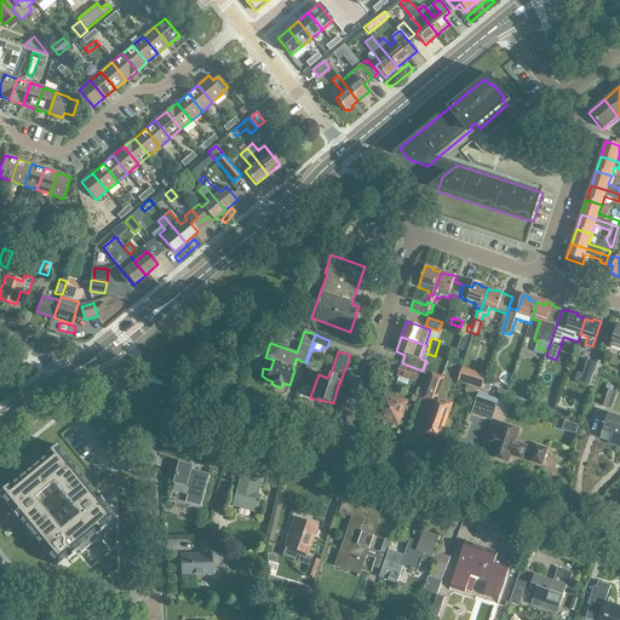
[(584,371),(593,373),(597,363),(587,360),(584,371)]
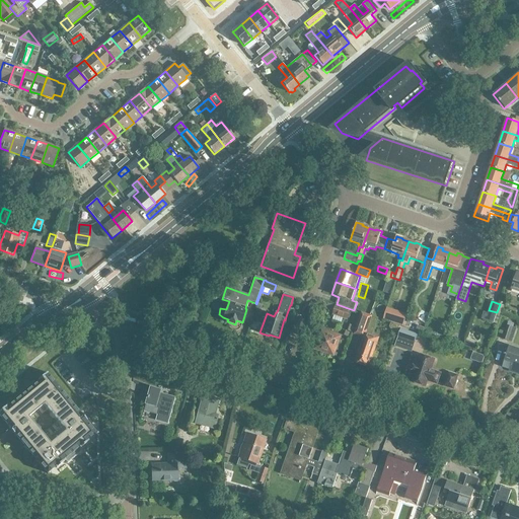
[(351,310),(336,305),(332,315),(348,320),(351,310)]
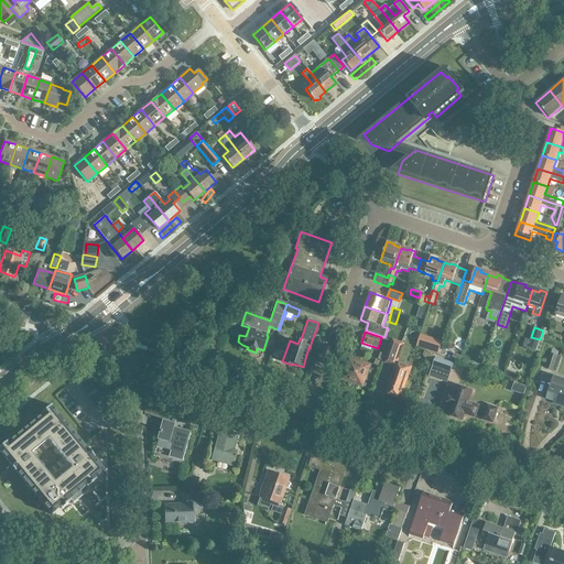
[(537,351),(540,339),(531,337),(530,340),(525,339),(523,347),(537,351)]
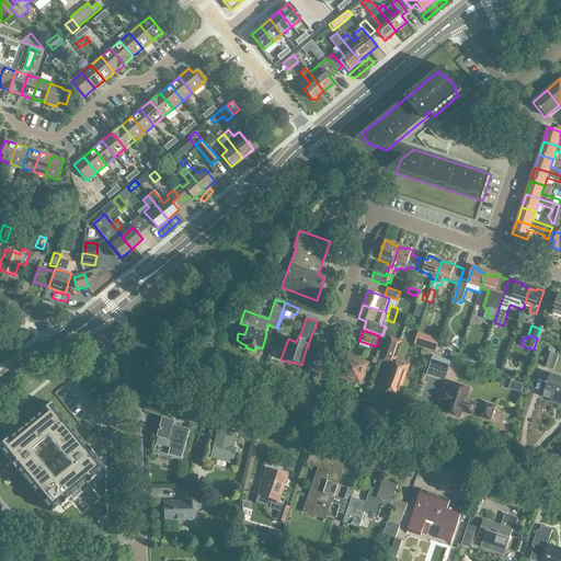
[(403,341),(400,341),(390,338),(385,354),(382,361),(382,362),(389,364),(386,373),(388,374),(386,380),(387,380),(384,391),(398,397),(400,388),(407,390),(410,381),(403,379),(404,376),(405,377),(410,365),(397,361),(403,341)]
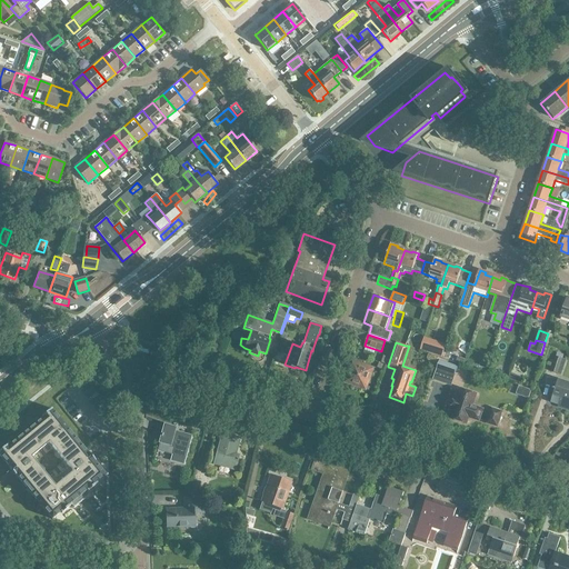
[(443,352),(422,346),(420,351),(441,358),(443,352)]
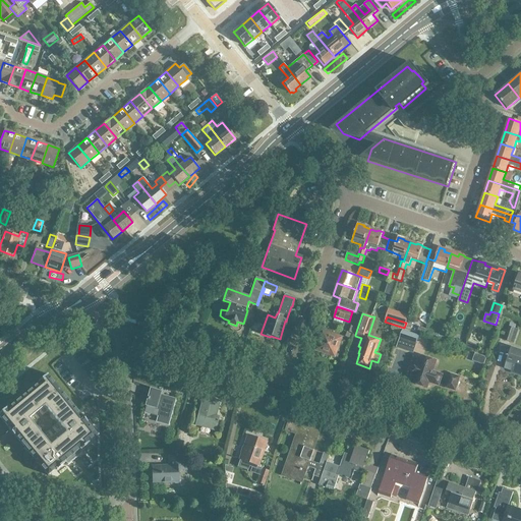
[(335,332),(345,334),(346,327),(336,324),(335,332)]
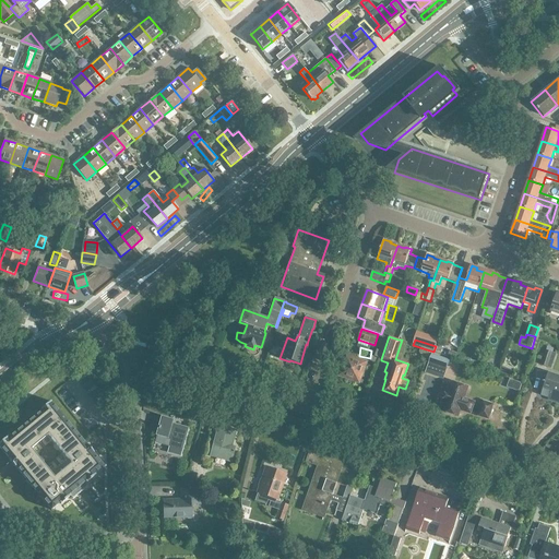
[(551,369),(557,354),(546,351),(540,365),(551,369)]
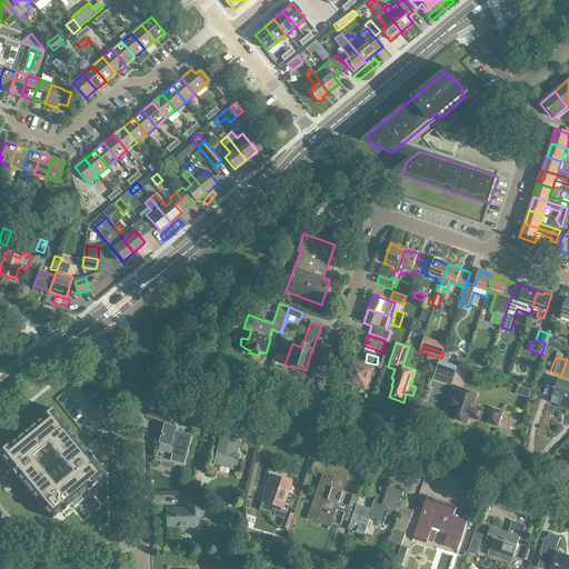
[(437,369),(455,376),(458,367),(440,361),(437,369)]
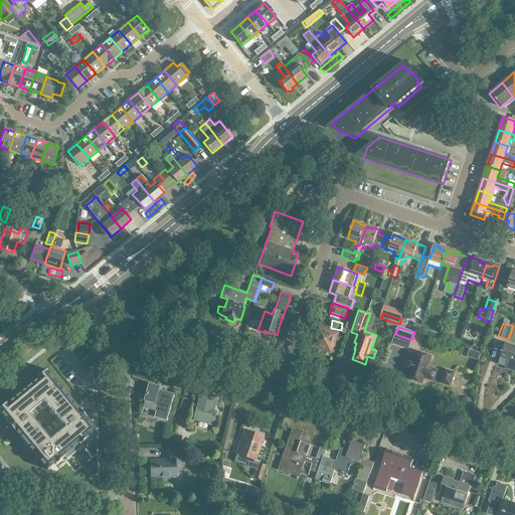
[(338,335),(319,328),(313,346),(321,349),(322,347),(329,350),(331,344),(333,345),(335,340),(336,340),(338,335)]
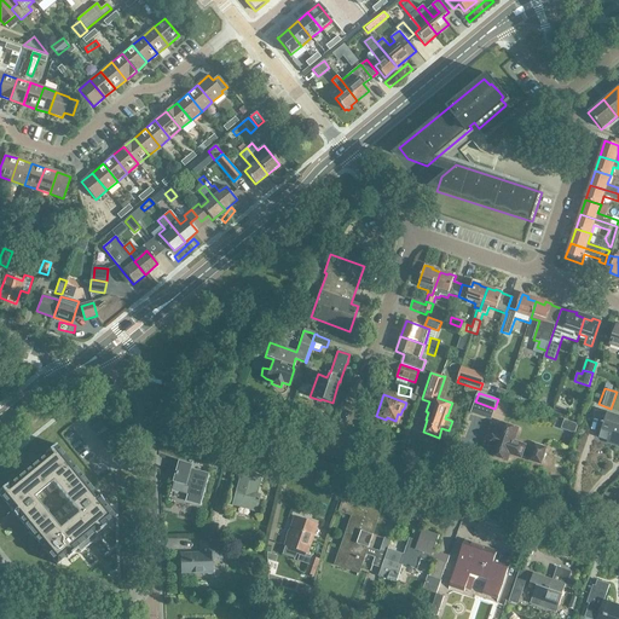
[(618,416),(607,414),(602,428),(612,432),(607,444),(618,447),(618,416)]
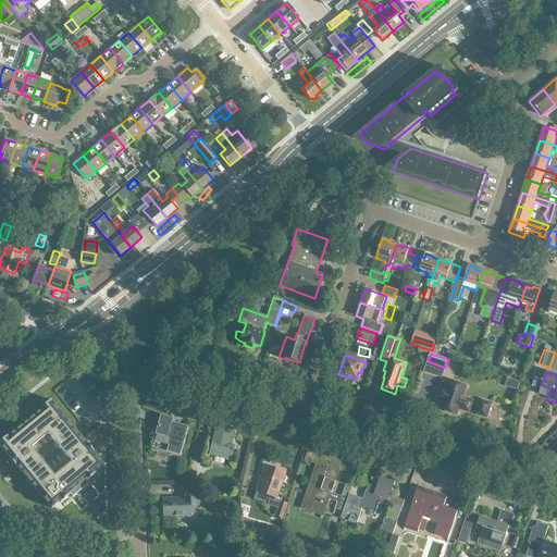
[(477,415),(481,404),(472,401),(472,400),(462,397),(466,386),(453,382),(449,391),(446,390),(442,400),(445,401),(443,409),(456,415),(458,408),(468,411),(477,415)]
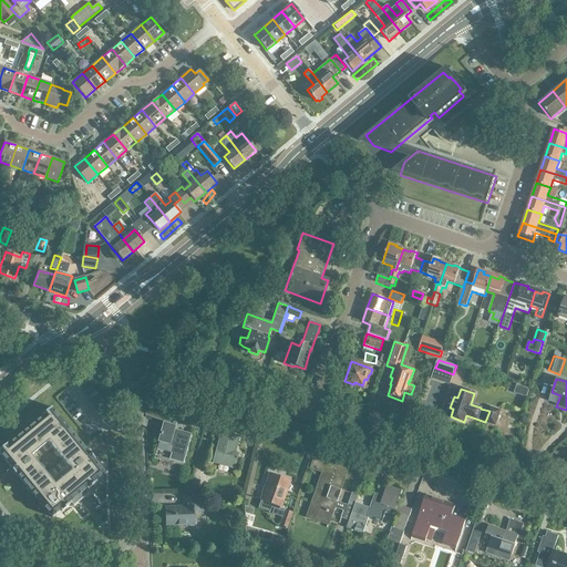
[(52,517),(61,511),(61,512),(71,503),(74,506),(90,493),(88,491),(98,482),(96,481),(105,474),(94,461),(95,460),(88,451),(88,452),(51,408),(41,415),(42,416),(9,444),(8,443),(0,449),(0,454),(9,466),(16,475),(17,475),(52,517)]
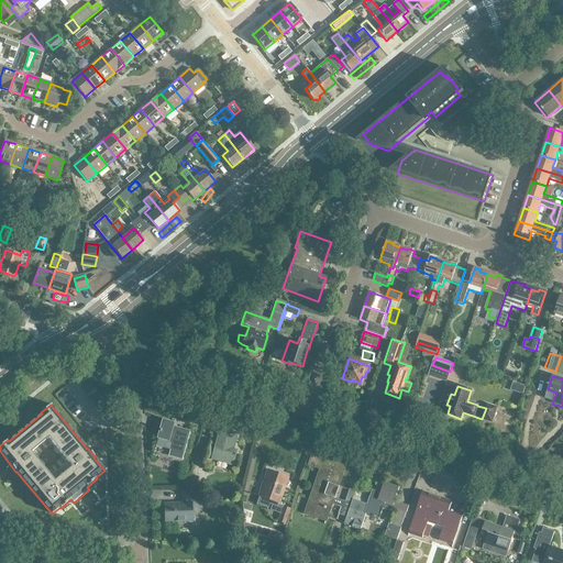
[(496,408),(487,405),(486,408),(482,419),(492,422),(496,408)]
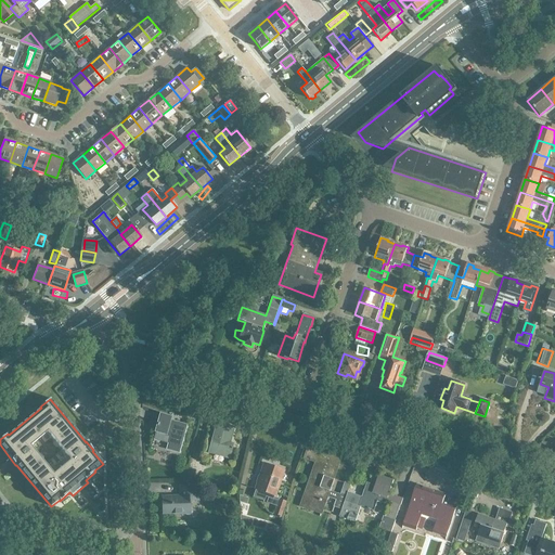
[(169,437),(168,444),(166,450),(178,453),(185,425),(169,421),(169,417),(159,415),(155,433),(169,437)]
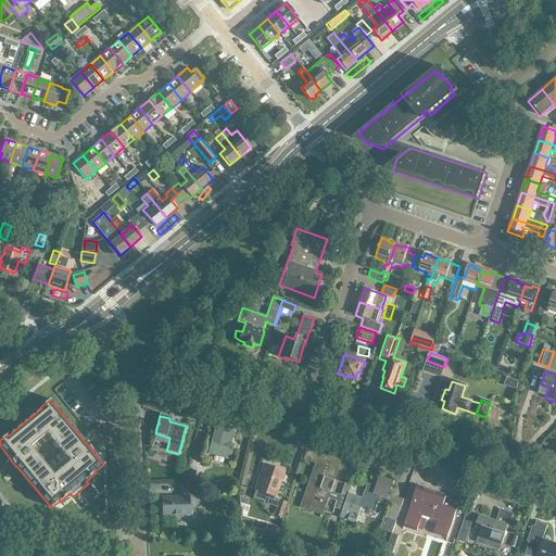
[(211,439),(209,449),(207,454),(228,459),(232,445),(228,444),(232,428),(216,425),(212,439),(211,439)]
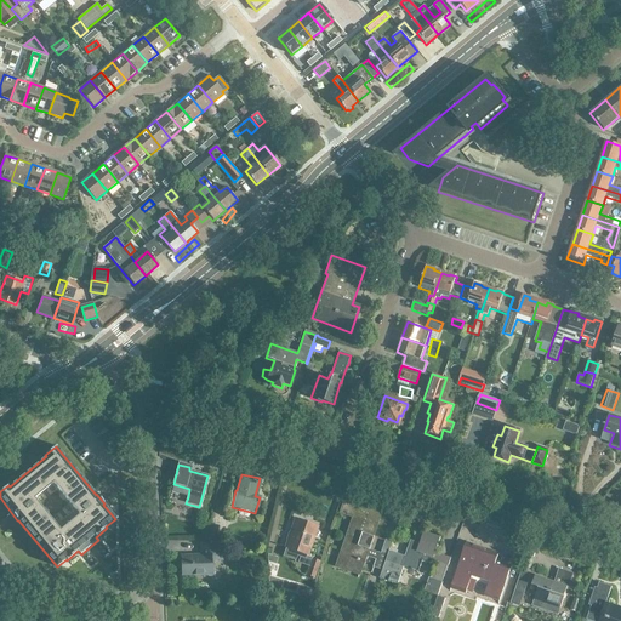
[(382,571),(388,556),(370,550),(382,514),(357,506),(343,502),(340,514),(353,519),(336,568),(362,576),(368,557),(376,559),(374,568),(382,571)]
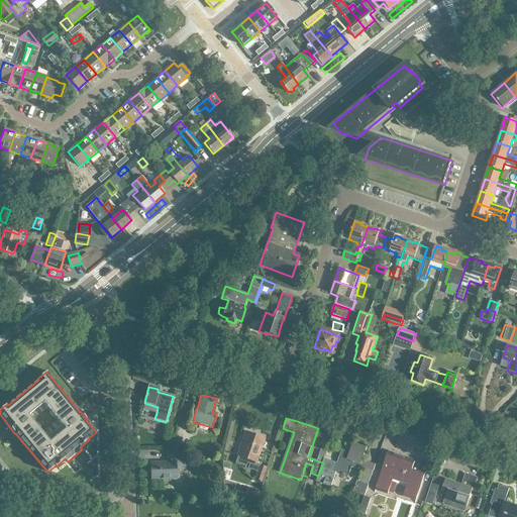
[(255,462),(254,462),(263,438),(245,432),(237,456),(235,463),(246,467),(247,463),(249,463),(254,466),(254,464),(255,462)]
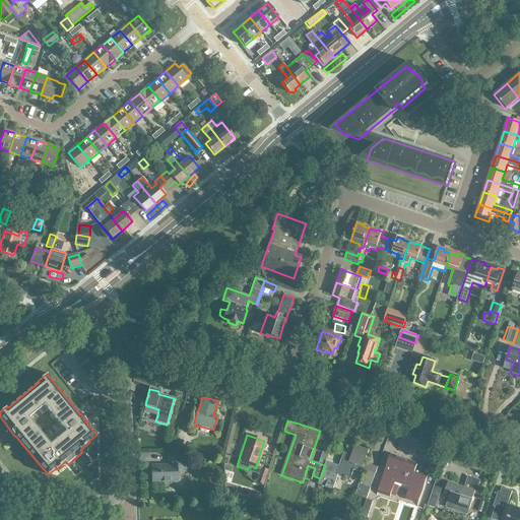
[(176,438),(172,455),(185,459),(188,450),(182,448),(184,440),(176,438)]
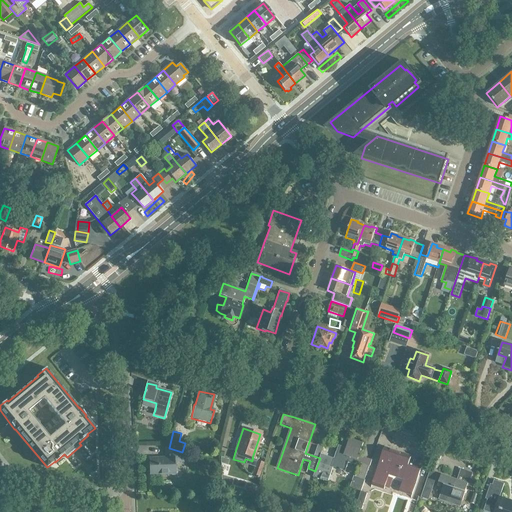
[(337,449),(333,462),(331,467),(333,467),(345,472),(348,463),(356,465),(364,443),(350,438),(345,452),(337,449)]
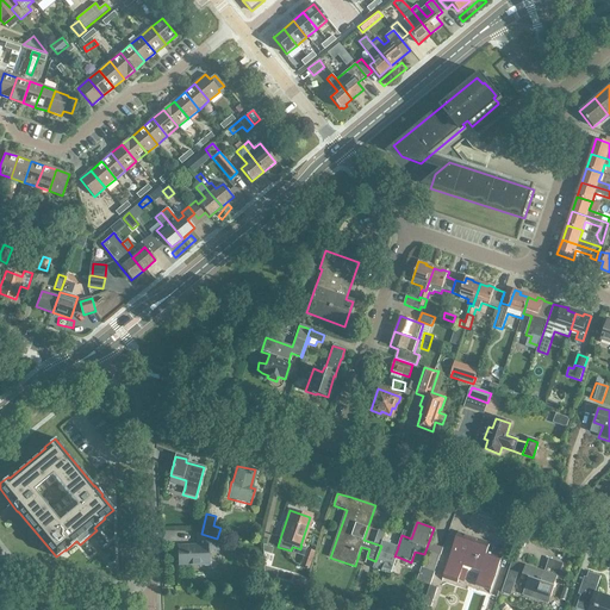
[(197,533),(197,546),(178,547),(179,567),(204,566),(205,567),(209,567),(211,564),(211,560),(210,558),(209,558),(209,552),(219,552),(218,540),(217,539),(201,534),(197,533)]
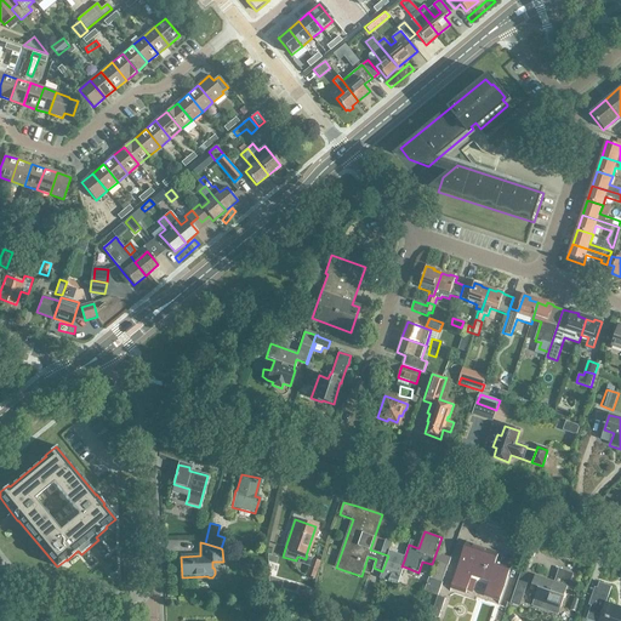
[(500,553),(467,542),(450,588),(466,594),(472,576),(494,584),(489,598),(500,602),(512,568),(496,563),(500,553)]
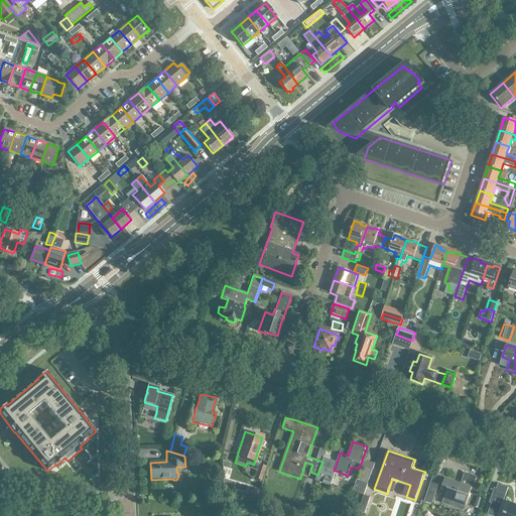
[(336,466),(323,462),(317,475),(315,481),(331,486),(336,471),(334,471),(336,466)]
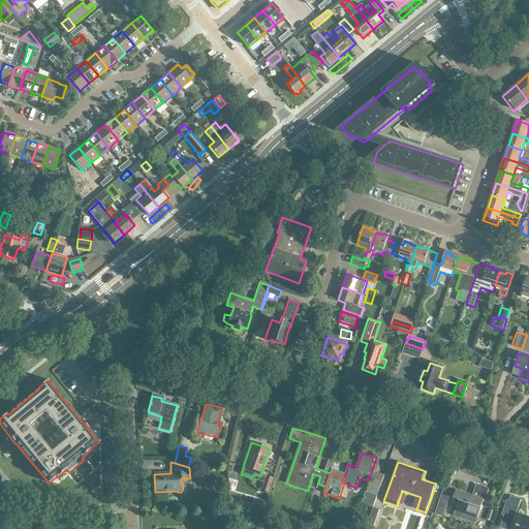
[(260,491),(267,493),(268,494),(273,478),(266,475),(266,477),(263,483),(260,491)]
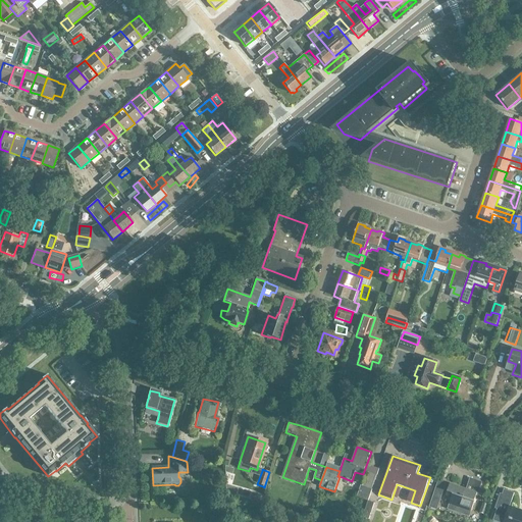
[(450,484),(447,492),(446,496),(452,498),(450,505),(471,512),(477,493),(478,494),(482,482),(470,478),(466,489),(450,484)]
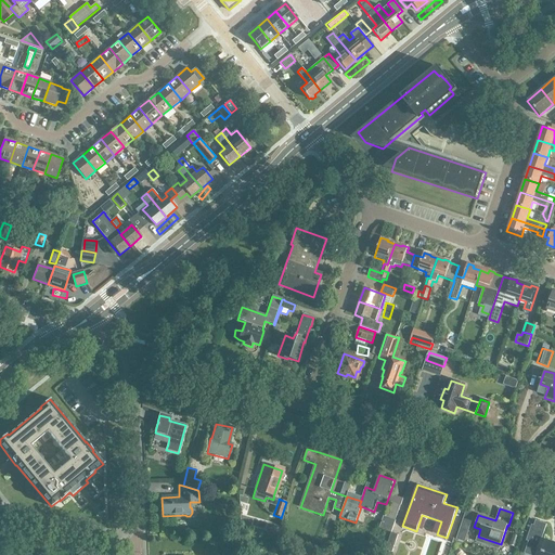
[(465,542),(475,513),(466,511),(456,539),(465,542)]
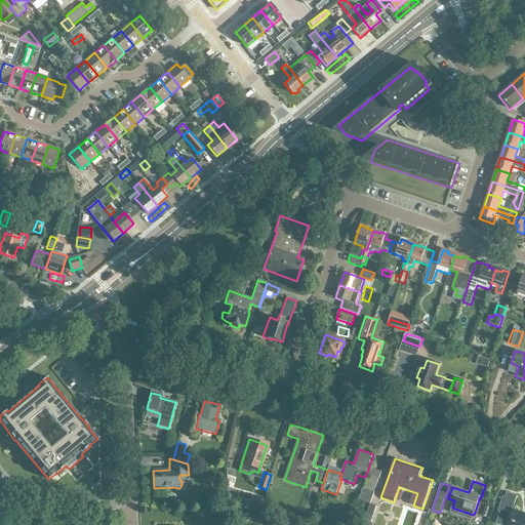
[(365,519),(370,505),(374,493),(363,489),(359,500),(366,502),(361,518),(365,519)]
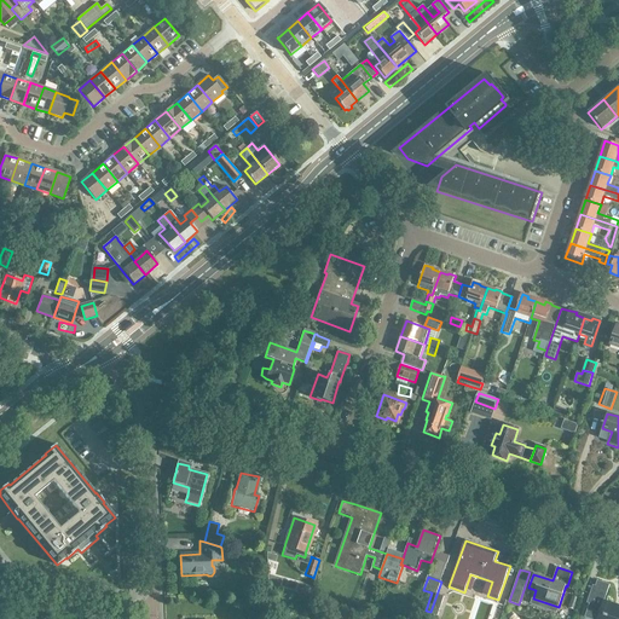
[(618,618),(618,605),(605,601),(609,585),(599,580),(594,595),(590,594),(588,603),(590,605),(586,618),(590,618),(618,618)]
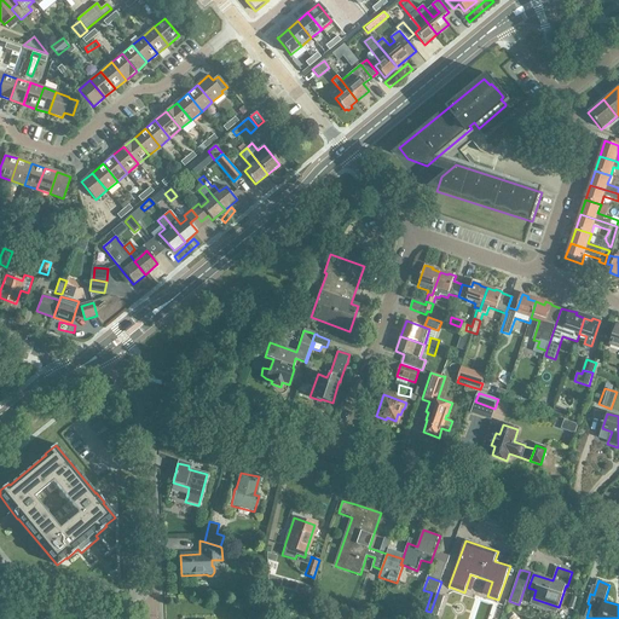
[(310,588),(298,584),(295,594),(307,596),(310,588)]
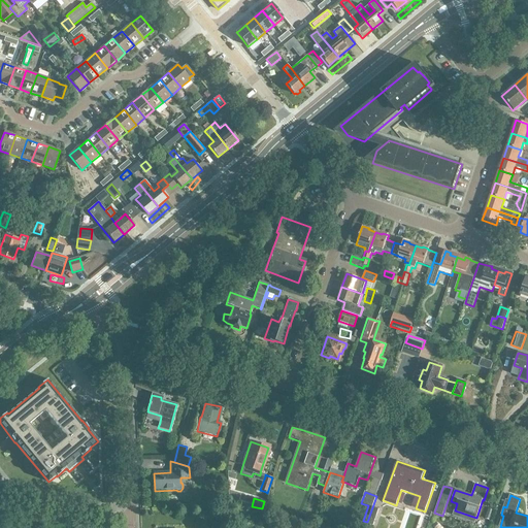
[(372,507),(367,522),(373,524),(378,509),(372,507)]
